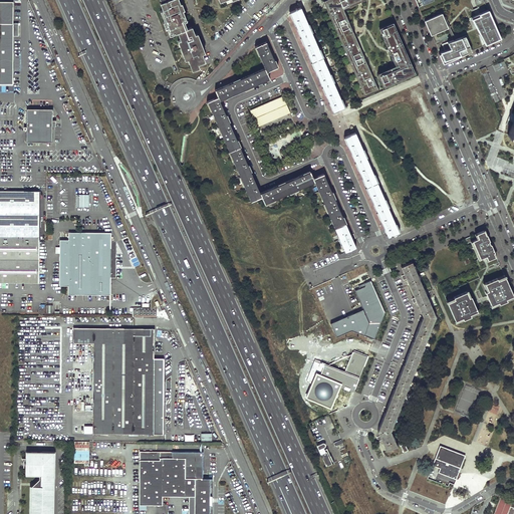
[(160,0),(161,2),(159,3),(162,10),(164,14),(162,15),(164,21),(167,28),(168,27),(171,34),(177,32),(180,39),(178,40),(179,44),(181,44),(186,55),(184,56),(185,60),(188,59),(192,70),(199,67),(198,63),(205,61),(202,53),(204,52),(203,49),(201,49),(196,38),(198,37),(197,33),(194,34),(191,26),(186,28),(184,21),(182,17),(184,16),(182,10),(179,3),(178,4),(176,0),(160,0)]
